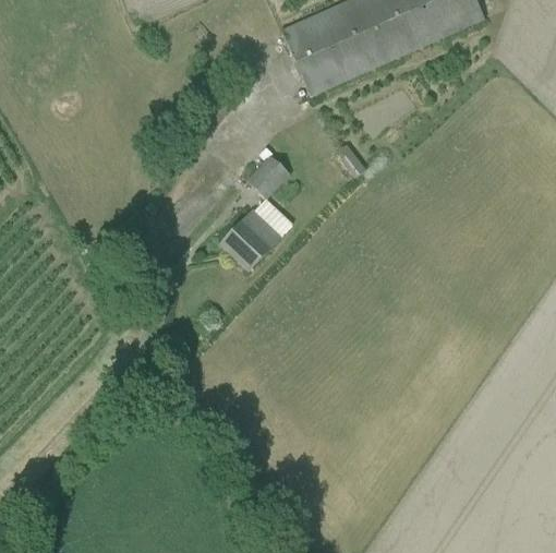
[(349,0),(282,29),(311,96),(485,19),(476,0),(349,0)]
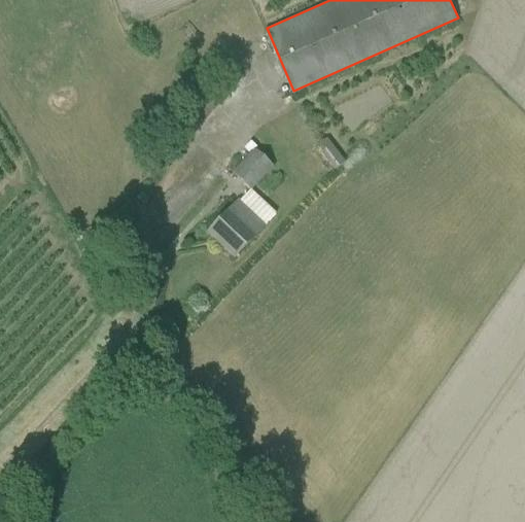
[(317,143),(336,168),(347,159),(328,135),(317,143)]
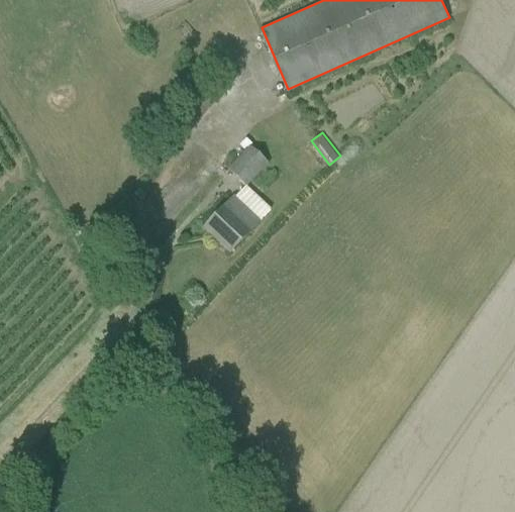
[(246,148),(251,143),(251,144),(253,142),(247,136),(240,143),(246,148)]
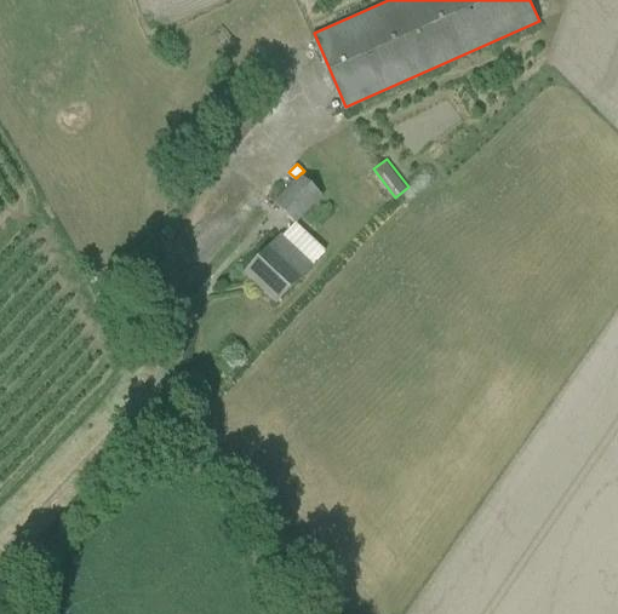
[(302,173),(302,172),(296,178),(275,201),(296,221),(322,193),(302,173)]
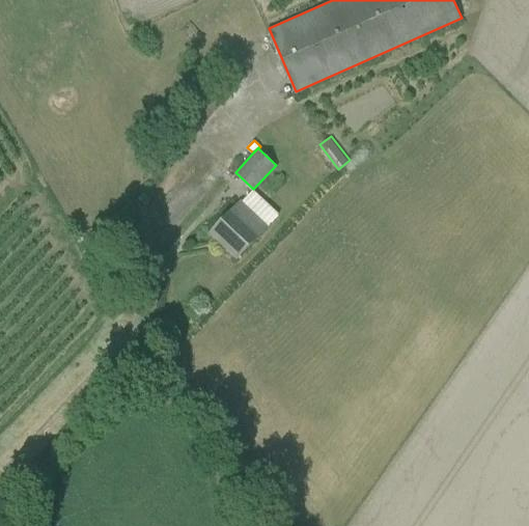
[(278,214),(262,199),(253,190),(242,201),(241,200),(211,232),(238,257),(267,225),(278,214)]
